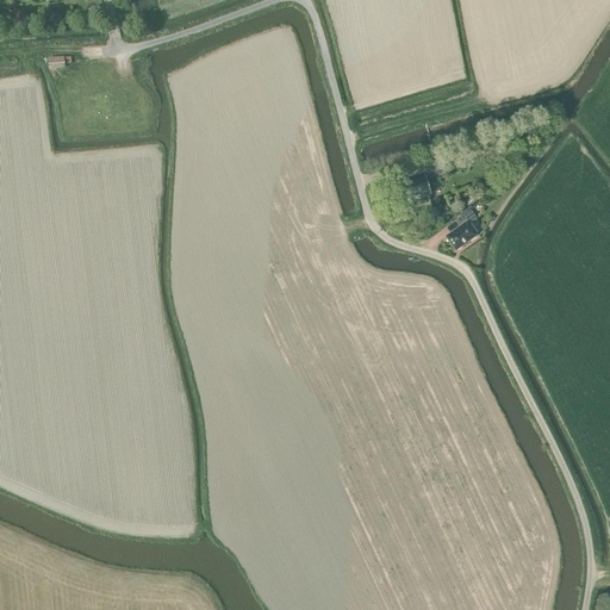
[(49,69),(64,68),(63,56),(48,57),(49,69)]
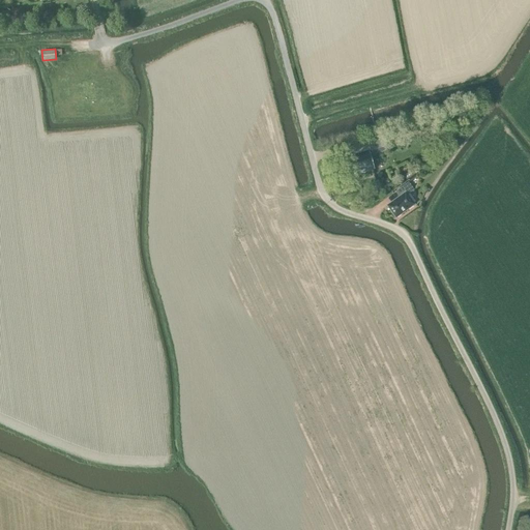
[(371,153),(386,149),(382,139),(367,143),(371,153)]
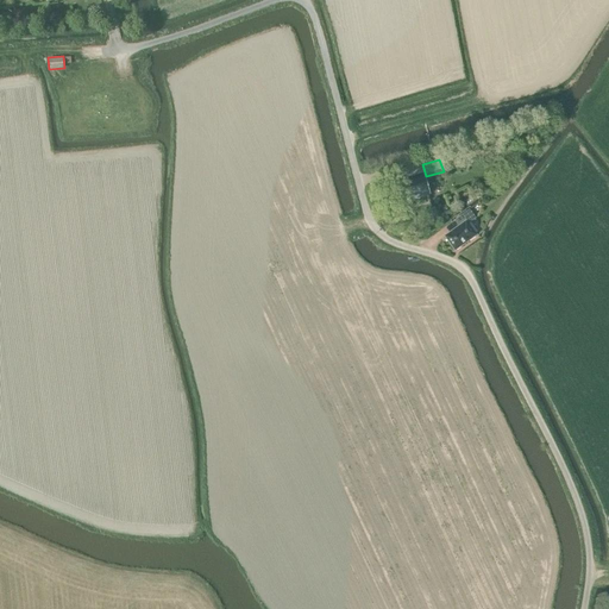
[(409,200),(429,195),(424,174),(406,179),(407,181),(394,184),(399,201),(409,198),(409,200)]
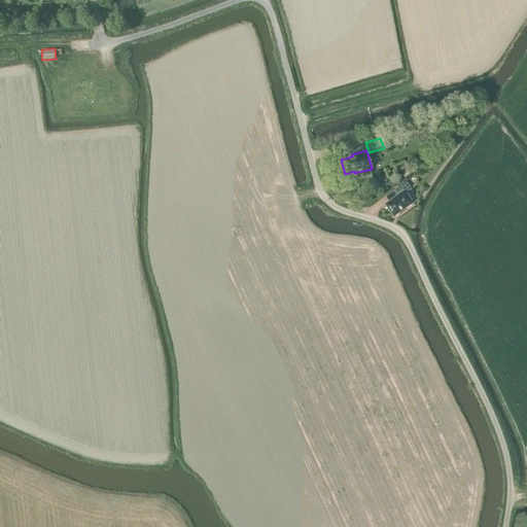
[(375,189),(381,187),(379,179),(373,180),(375,189)]
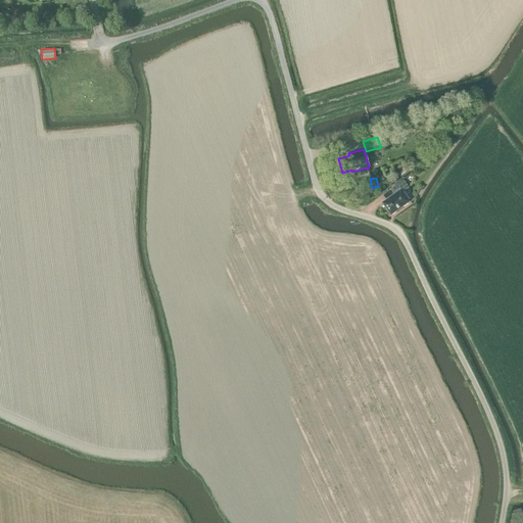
[(389,216),(408,202),(400,192),(408,188),(402,181),(390,190),(393,194),(381,203),(389,216)]
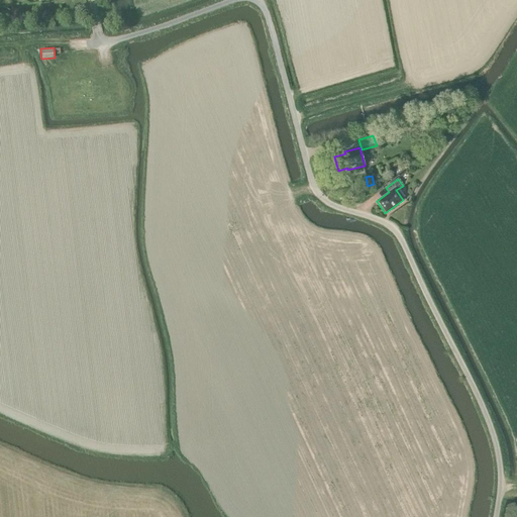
All buildings are outlined.
